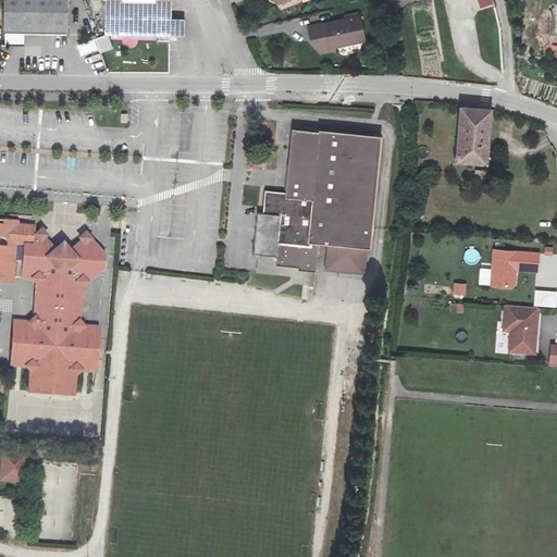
[(67,0),(5,0),(7,33),(7,35),(5,44),(23,44),(23,34),(67,35),(67,0)]
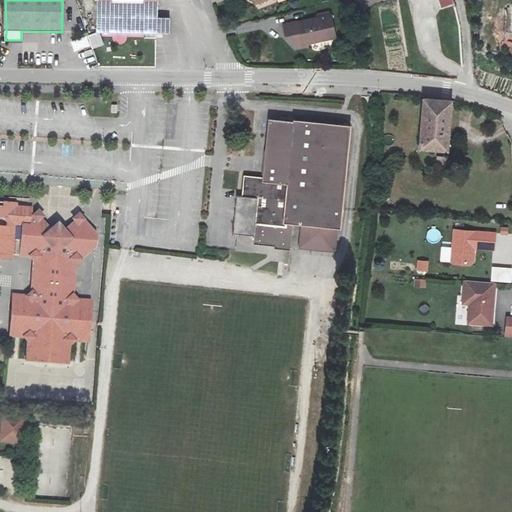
[(170,33),(169,18),(157,18),(157,0),(99,0),(99,32),(148,33),(170,33)]
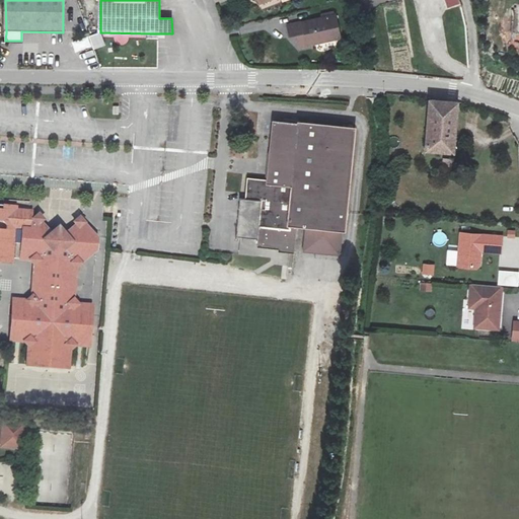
[(340,36),(334,14),(287,26),(290,36),(296,35),(299,47),(340,36)]
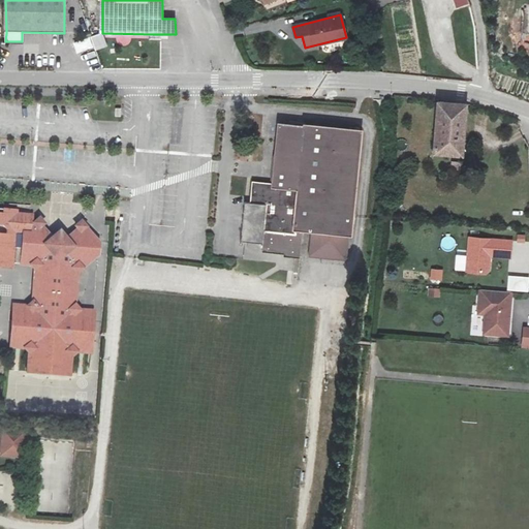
[(101,43),(84,50),(88,61),(105,54),(101,43)]
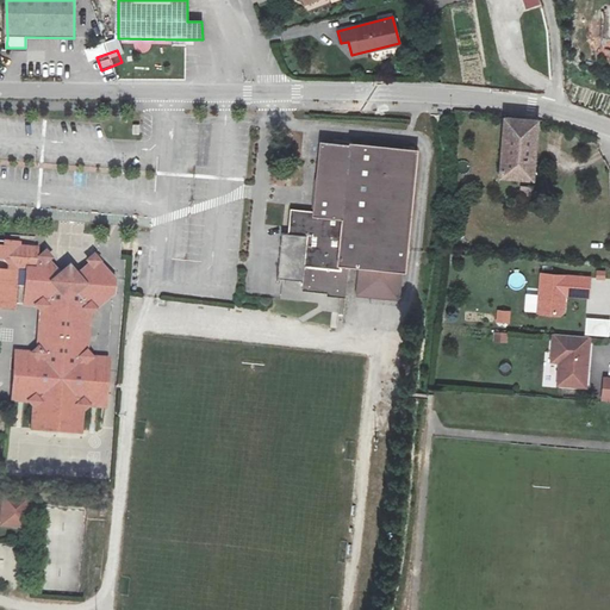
[(533,179),(537,122),(504,118),(499,176),(533,179)]
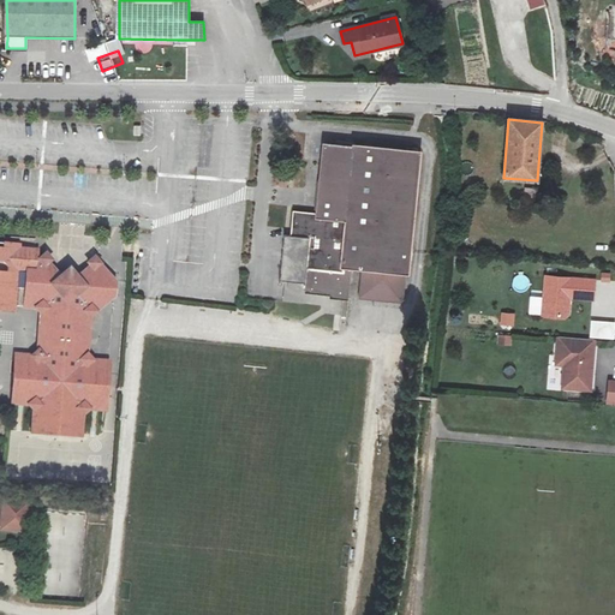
[(393,294),(402,290),(415,154),(320,145),(312,215),(293,215),(291,237),(281,237),(276,282),(303,285),(303,294),(347,298),(350,266),(358,267),(357,288),(363,293),(393,294)]
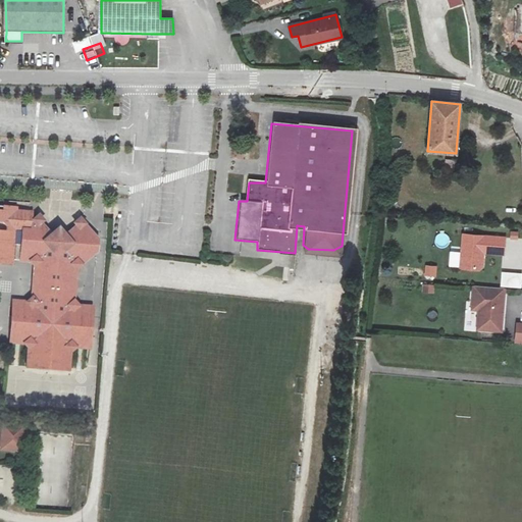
[(64,360),(66,357),(73,350),(70,348),(82,335),(83,330),(88,329),(90,310),(76,308),(70,301),(73,273),(94,255),(95,240),(77,220),(70,226),(72,229),(57,242),(51,242),(48,238),(42,243),(33,241),(34,230),(42,223),(36,217),(29,222),(30,214),(12,213),(13,210),(0,209),(0,267),(7,267),(8,262),(27,264),(32,271),(30,299),(22,306),(9,305),(7,324),(12,324),(11,334),(20,344),(19,348),(25,353),(25,356),(64,360)]
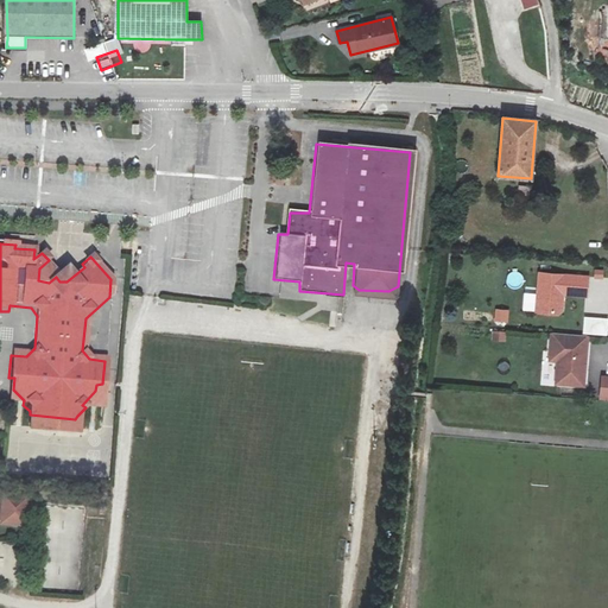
[(539,273),(536,311),(556,312),(561,310),(561,301),(558,297),(558,293),(562,293),(586,296),(587,277),(539,273)]
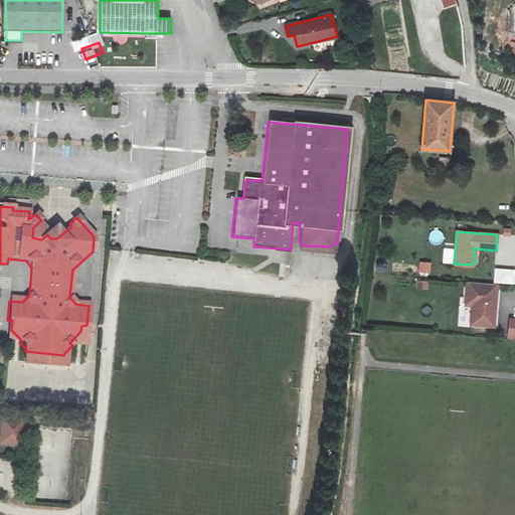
[(304,245),(299,241),(298,250),(336,253),(337,242),(329,246),(304,245)]
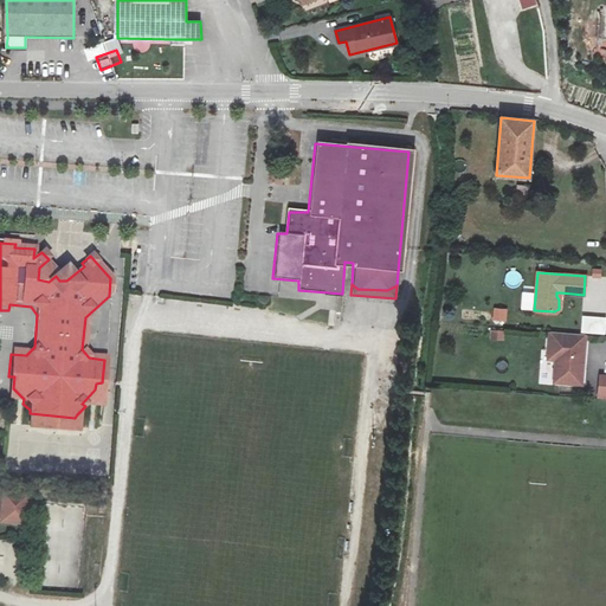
[(507,322),(507,308),(494,308),(492,322),(507,322)]
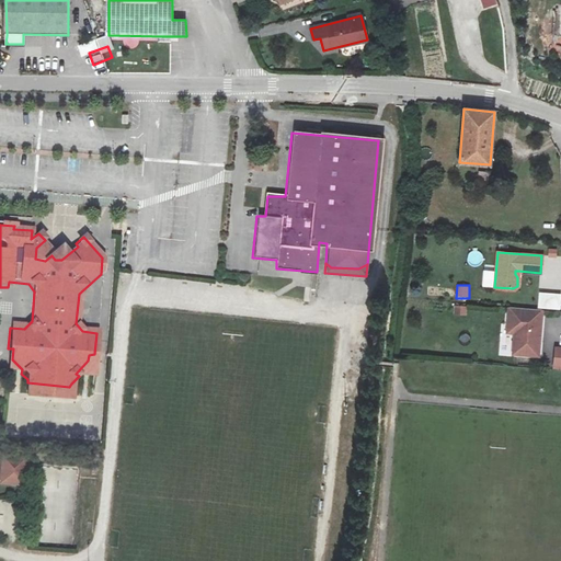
[(537,308),(560,310),(560,304),(560,294),(540,292),(537,308)]
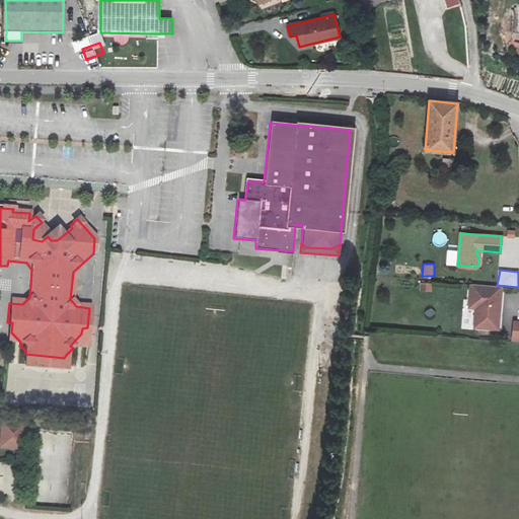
[(420,292),(432,291),(431,282),(420,283),(420,292)]
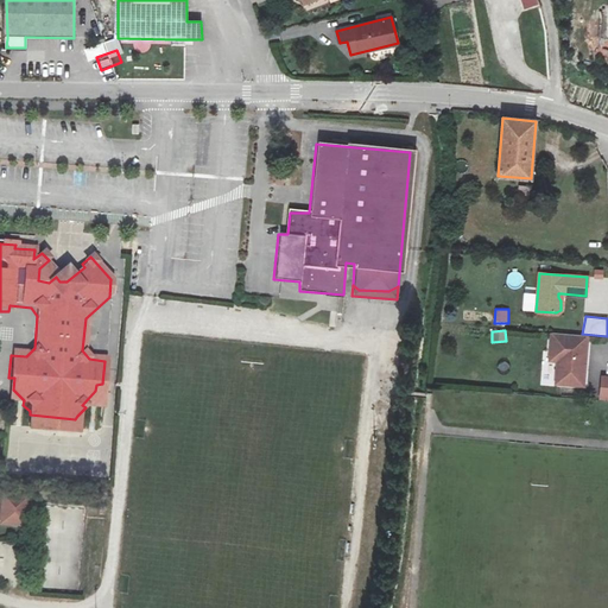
[(587,335),(552,333),(550,352),(558,352),(558,360),(556,382),(584,385),(587,335)]
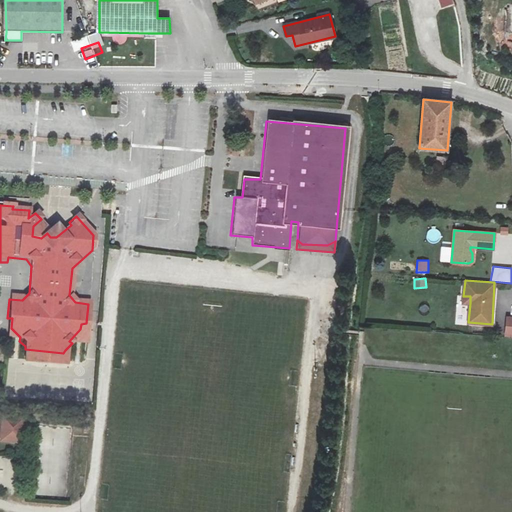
[(63,353),(25,349),(24,363),(64,365),(65,350),(63,353)]
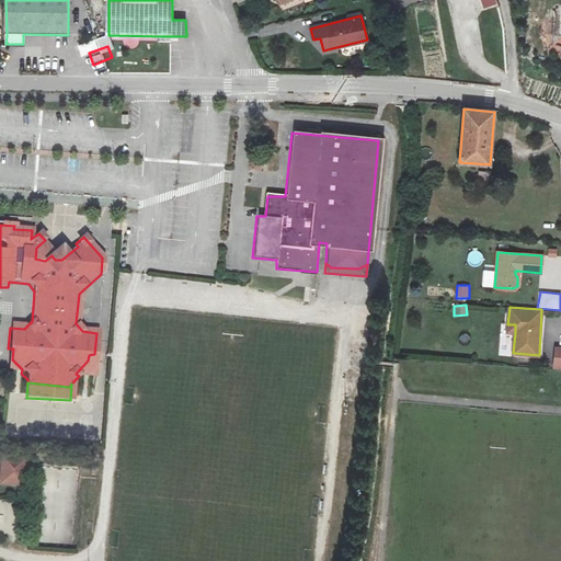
[(4,460),(2,483),(23,485),(25,462),(4,460)]
